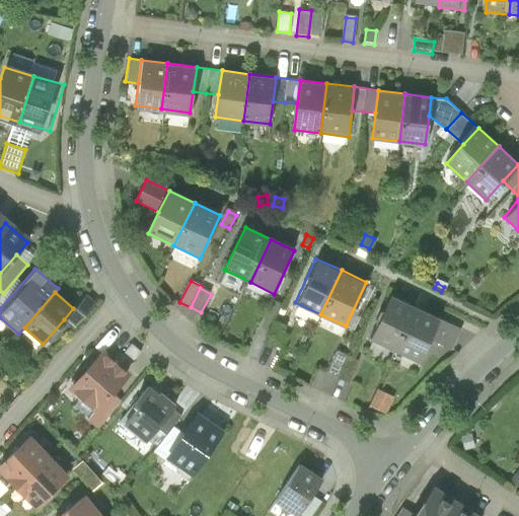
[(415,304),(390,293),(369,339),(393,350),(415,304)]
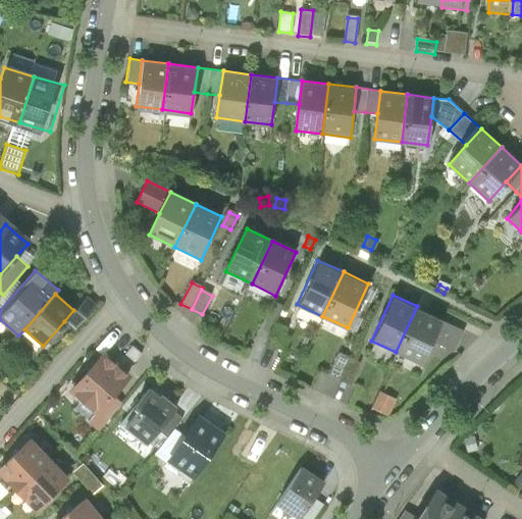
[(73,310),(64,321),(74,330),(95,306),(85,297),(73,310)]
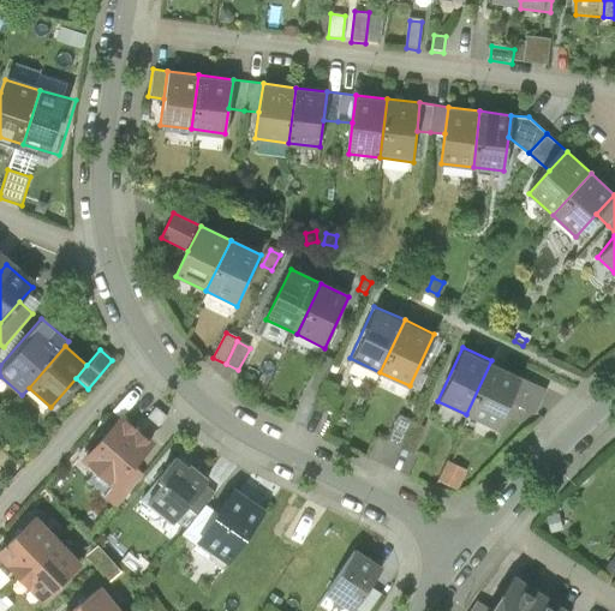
[(491,360),(466,414),(496,429),(508,402),(520,377),(521,375),(491,360)]
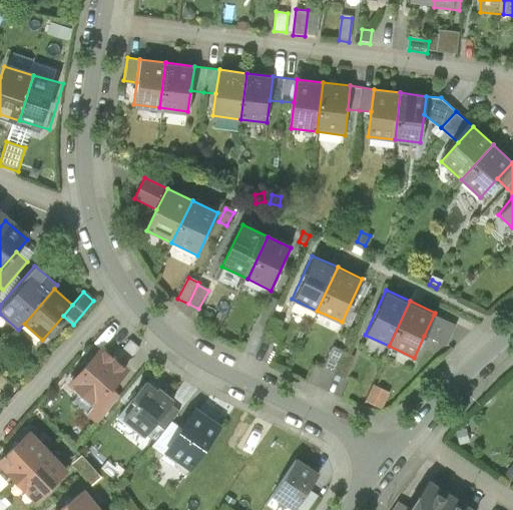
[(276,308),(271,305),(266,314),(272,317),(276,308)]
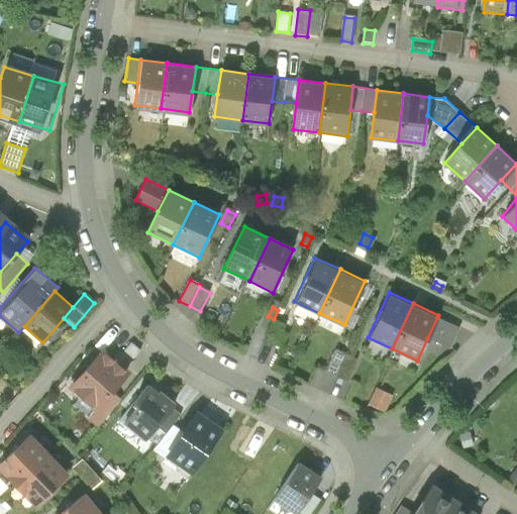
[(437,317),(427,338),(450,348),(459,328),(437,317)]
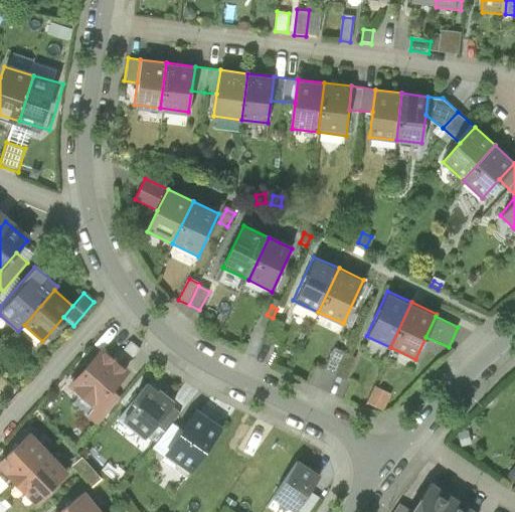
[(234,338),(228,335),(225,342),(230,345),(234,338)]
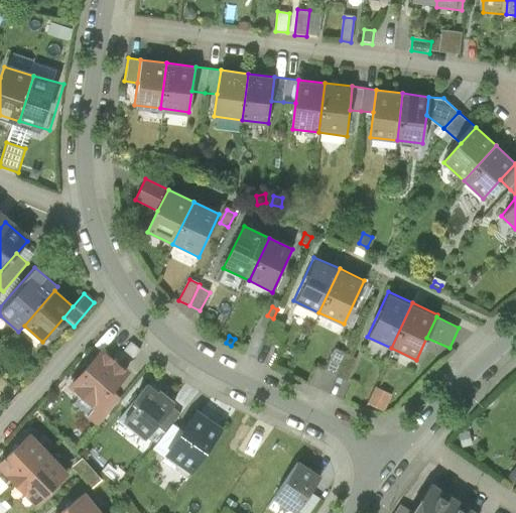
[(66,383),(95,409),(130,371),(101,345),(66,383)]
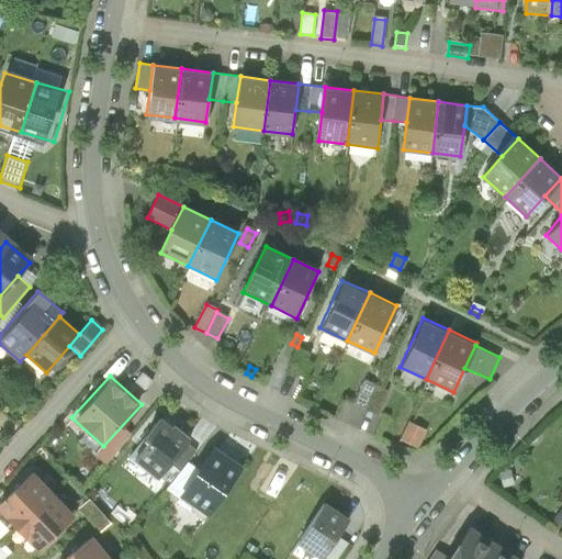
[(378,387),(364,380),(353,405),(377,416),(388,392),(378,387)]
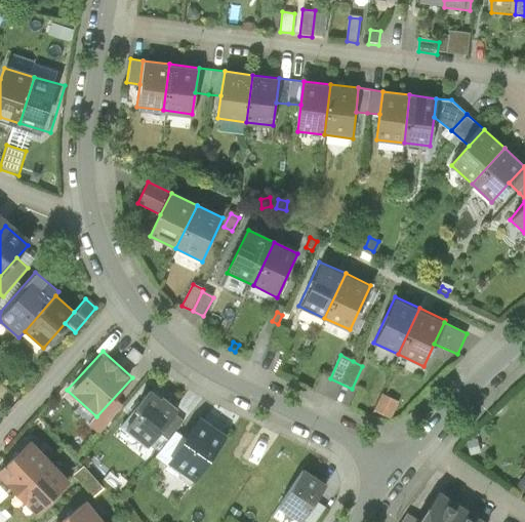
[(159,431),(175,410),(147,389),(117,427),(145,448),(159,431)]
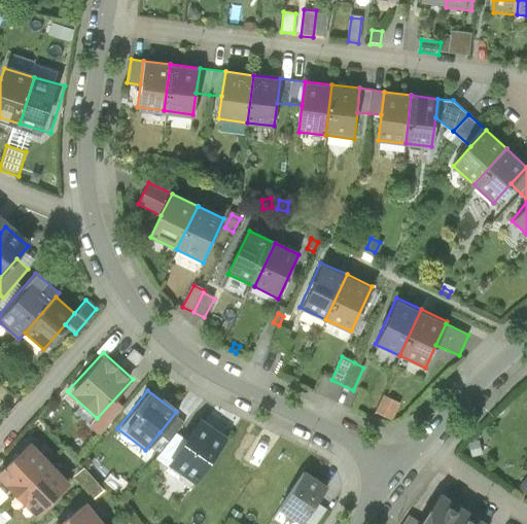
[(401,405),(384,396),(375,415),(392,423),(401,405)]
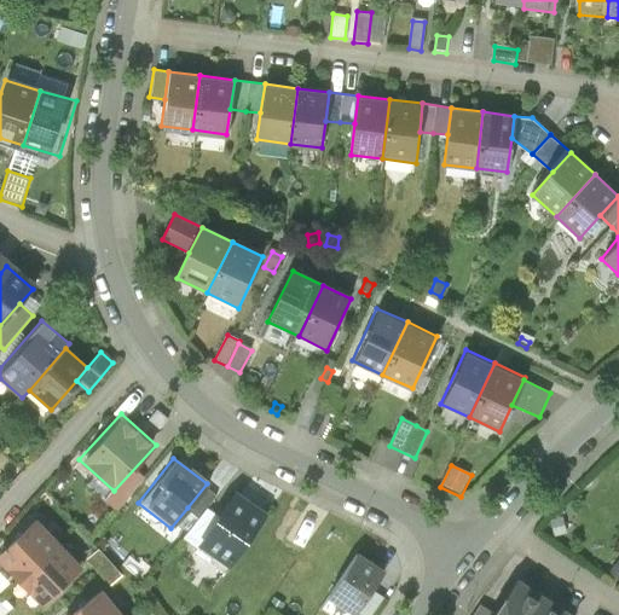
[(187,508),(200,517),(207,506),(218,492),(207,483),(187,508)]
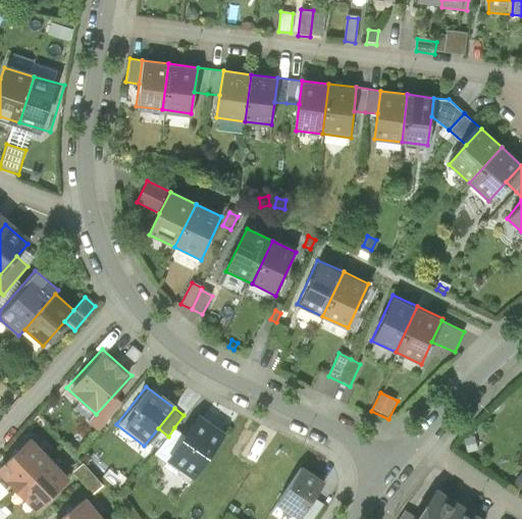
[(197,478),(224,436),(197,418),(186,435),(169,459),(197,478)]
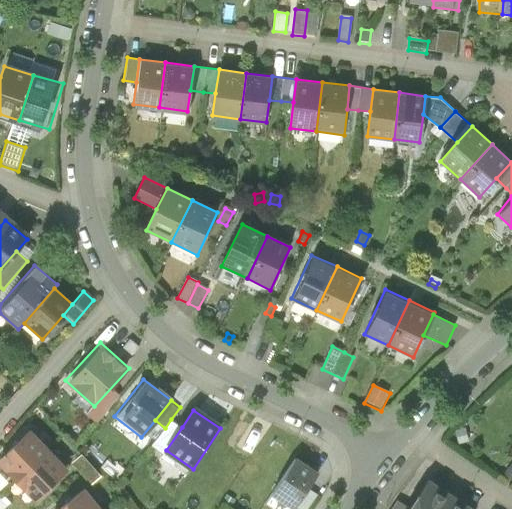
[(163,455),(166,450),(182,427),(171,419),(165,428),(151,447),(163,455)]
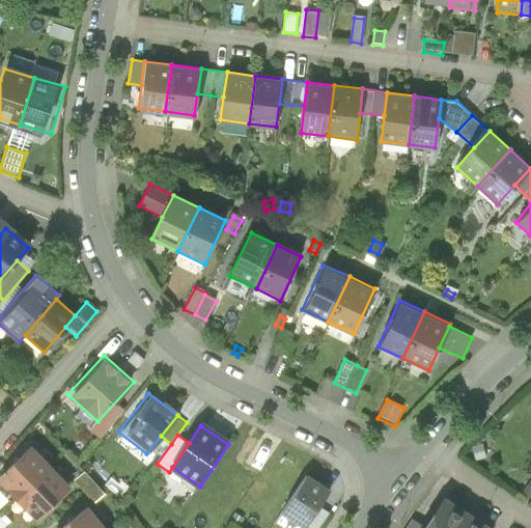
[(472,449),(476,462),(485,459),(482,447),(472,449)]
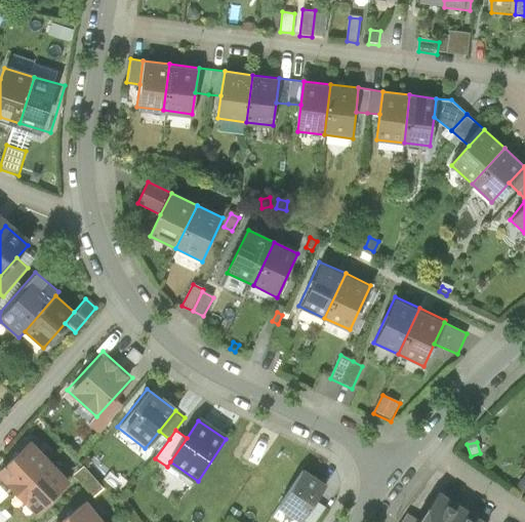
[(29,444),(0,472),(0,481),(14,496),(48,465),(29,444)]
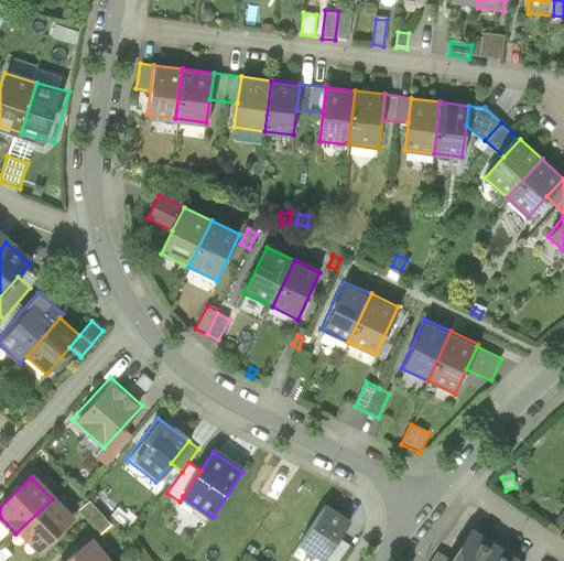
[(15,533),(36,554),(73,520),(52,499),(15,533)]
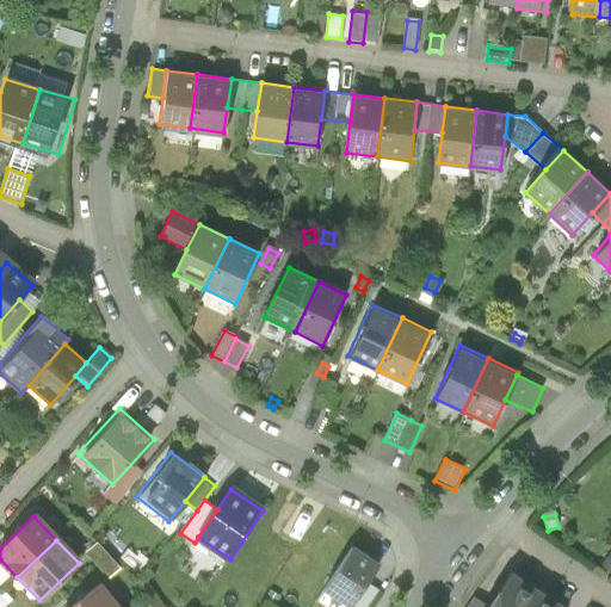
[(98,543),(85,553),(106,578),(119,568),(98,543)]
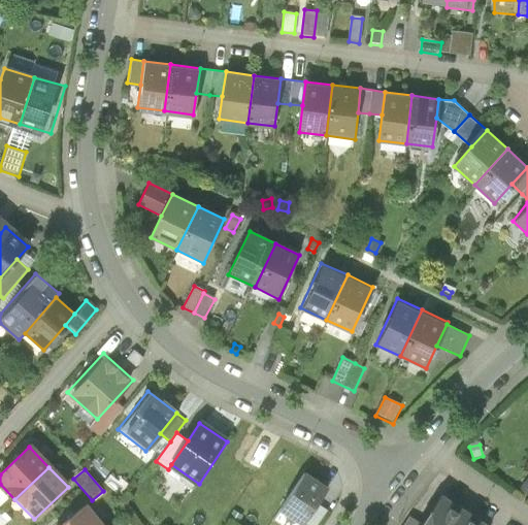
[(329,493),(306,478),(281,515),(295,524),(306,524),(321,506),(329,493)]
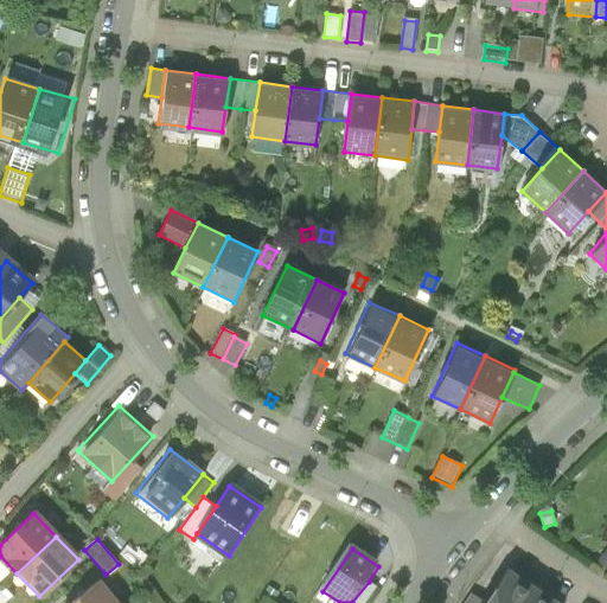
[(606,551),(596,563),(606,570),(606,551)]
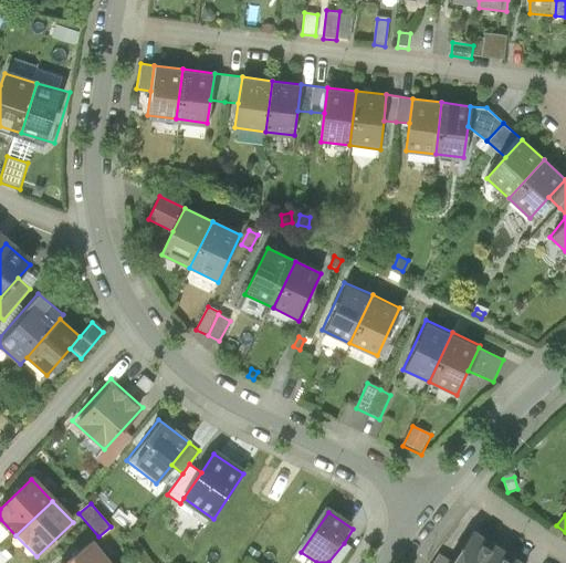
[(488,562),(500,545),(475,529),(453,562),(488,562)]
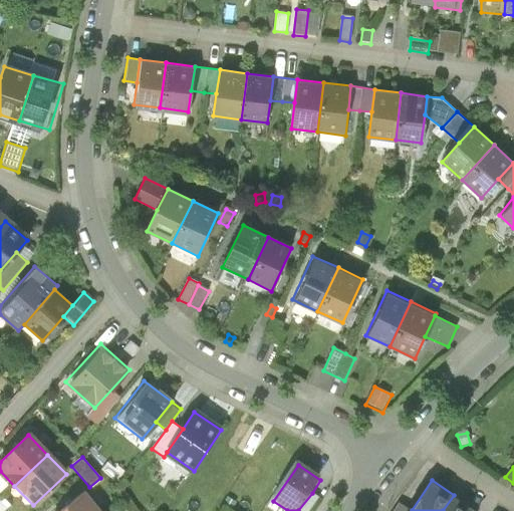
[(82,491),(58,510),(98,510),(82,491)]
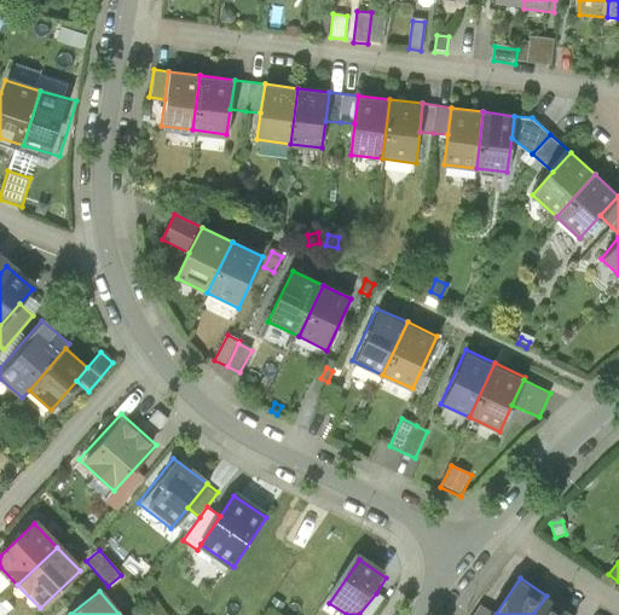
[(376,593),(359,614),(380,614),(388,603),(376,593)]
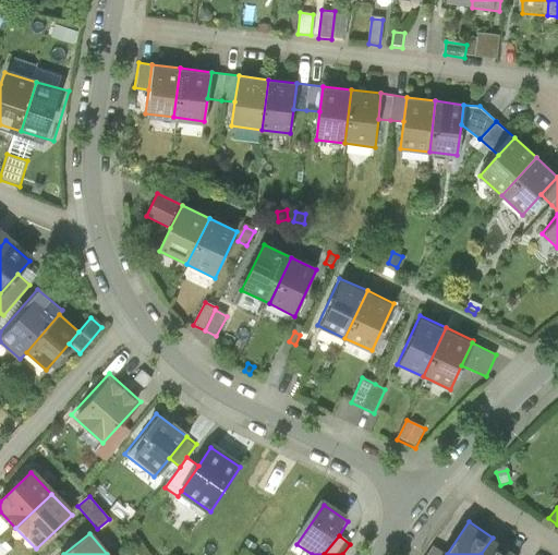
[(493,538),(481,554),(519,554),(493,538)]
